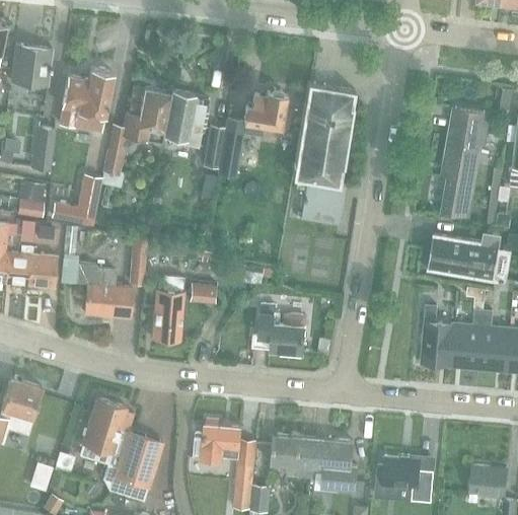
[(12,85),(48,90),(53,53),(17,48),(12,85)]
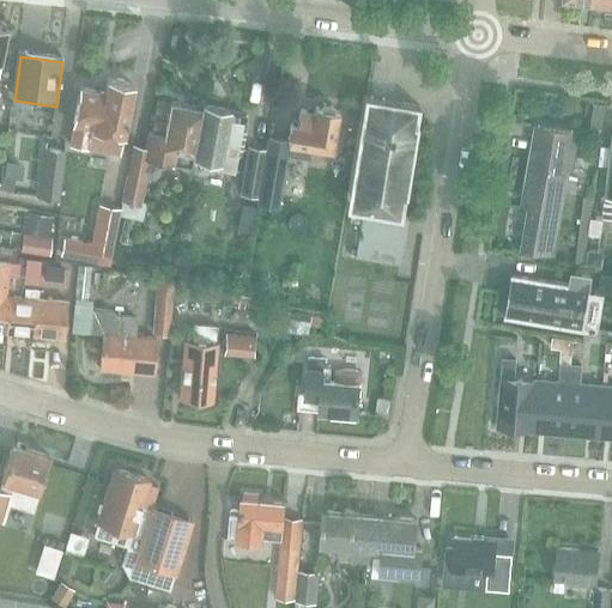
[(77,129),(73,147),(89,150),(121,156),(123,145),(134,87),(108,84),(105,96),(83,91),(76,129),(77,129)]
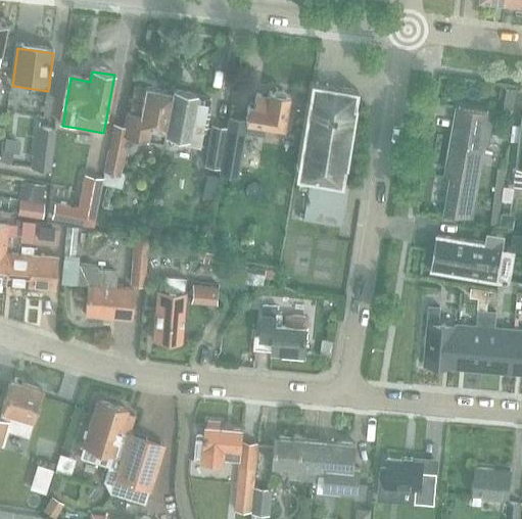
[(518,101),(520,79),(511,79),(509,101),(518,101)]
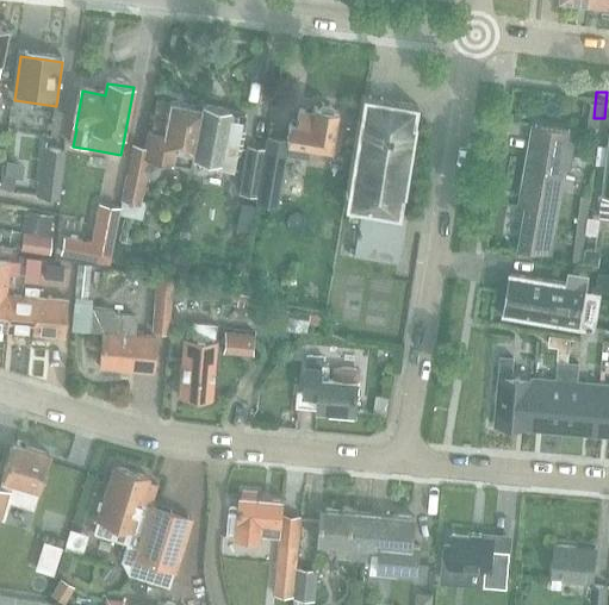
[(395,219),(399,220),(417,108),(362,100),(343,211),(361,214),(353,259),(398,266),(403,236),(393,234),(395,219)]
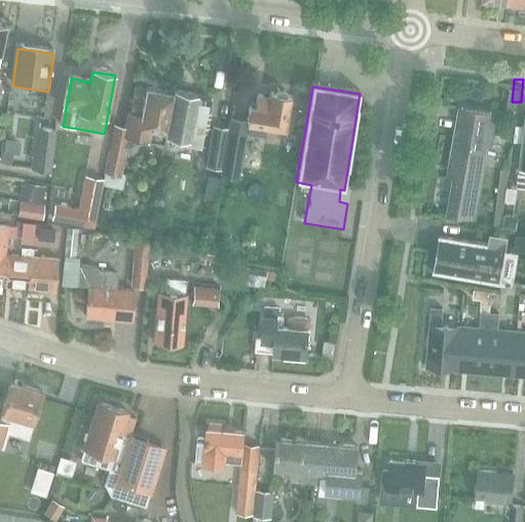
[(109,152),(103,188),(108,190),(103,212),(114,214),(117,196),(115,196),(116,191),(122,193),(125,178),(121,178),(125,156),(130,157),(136,154),(137,148),(133,143),(134,142),(166,148),(169,138),(176,96),(148,90),(148,92),(136,90),(130,117),(128,117),(126,129),(114,127),(109,152)]
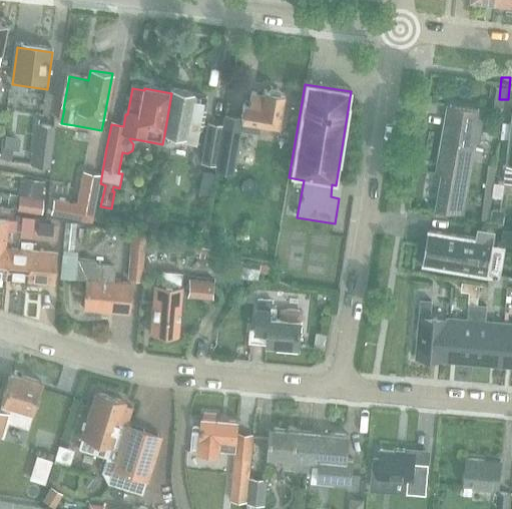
[(286,94),(282,93),(280,90),(273,88),(269,91),(266,90),(266,95),(254,94),(251,108),(246,107),(243,124),(227,121),(218,176),(233,178),(240,135),(259,138),(261,127),(280,130),(286,94)]
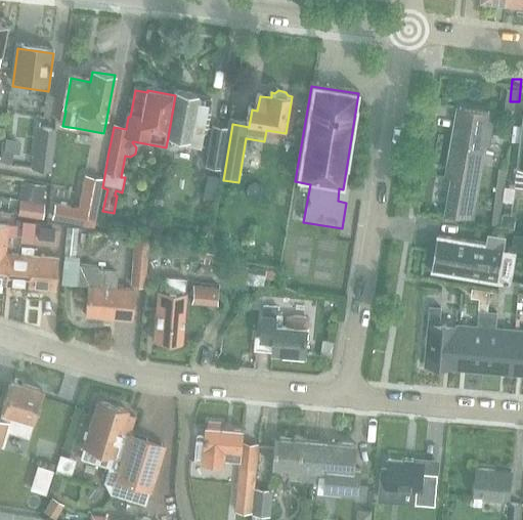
[(175,95),(168,137),(187,140),(186,147),(201,150),(210,102),(197,100),(197,97),(176,93),(175,95)]
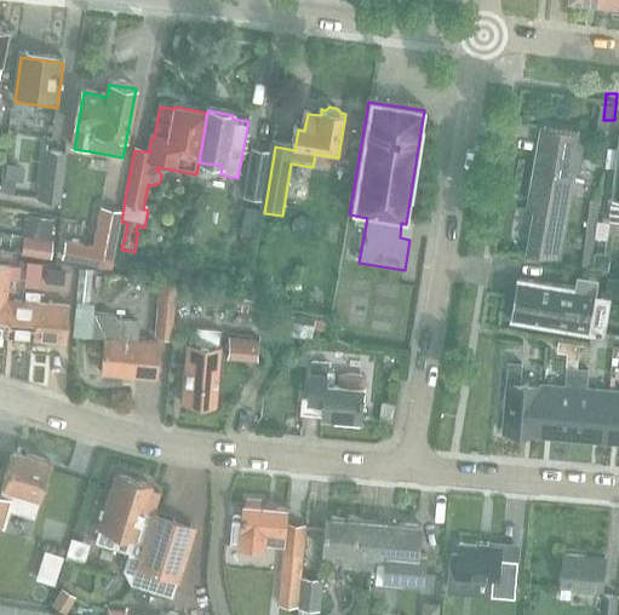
[(532,257),(559,262),(579,137),(544,132),(533,202),(540,203),(532,257)]
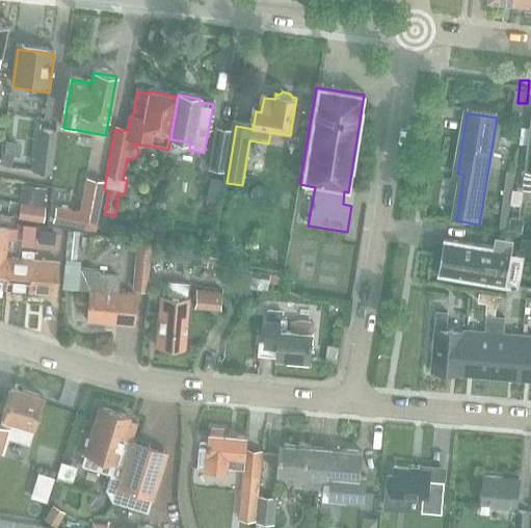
[(31,175),(52,177),(57,133),(37,131),(33,162),(32,162),(31,175)]
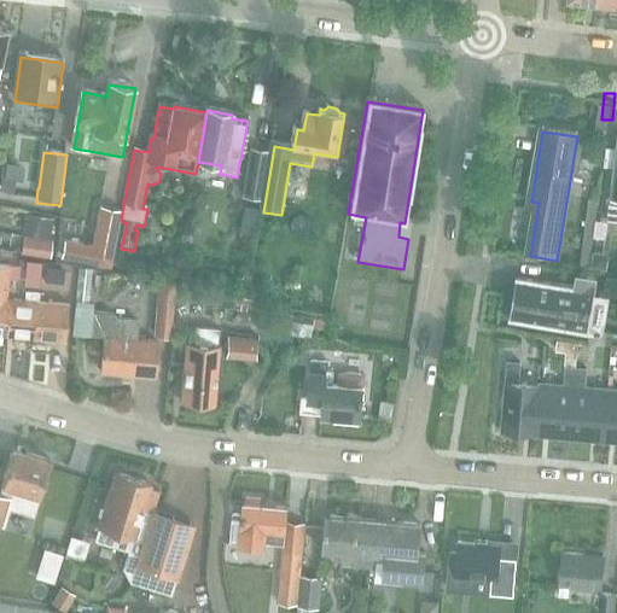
[(243,200),(261,203),(268,155),(251,152),(243,200)]
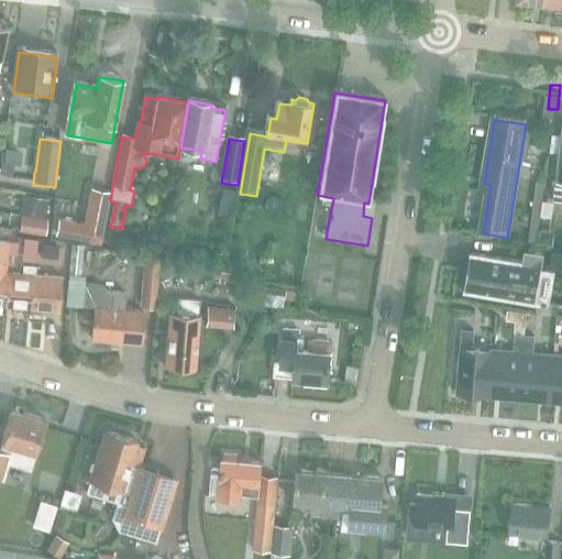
[(61,222),(57,238),(100,245),(110,196),(91,193),(85,228),(61,222)]
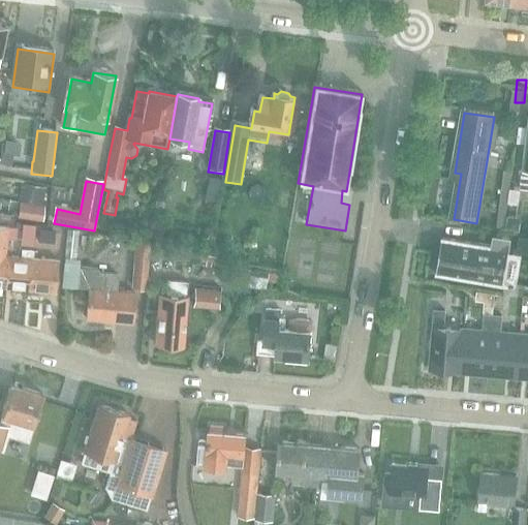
[(18,204),(43,208),(47,191),(21,187),(18,204)]
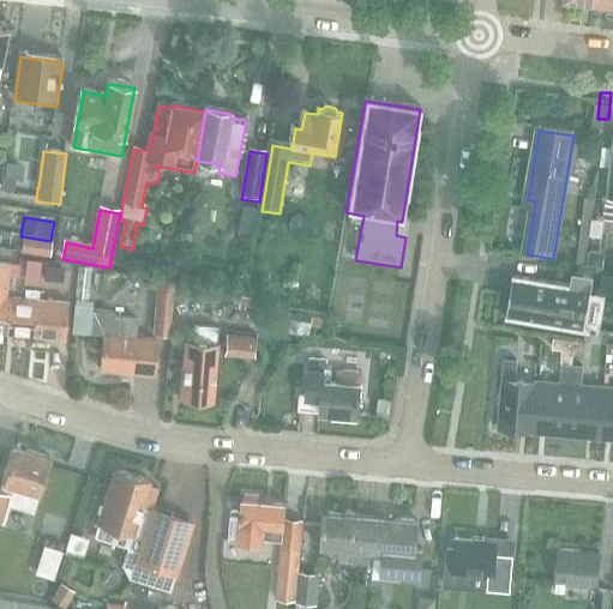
[(8,300),(11,275),(12,266),(0,265),(0,336),(7,337),(11,301),(8,300)]
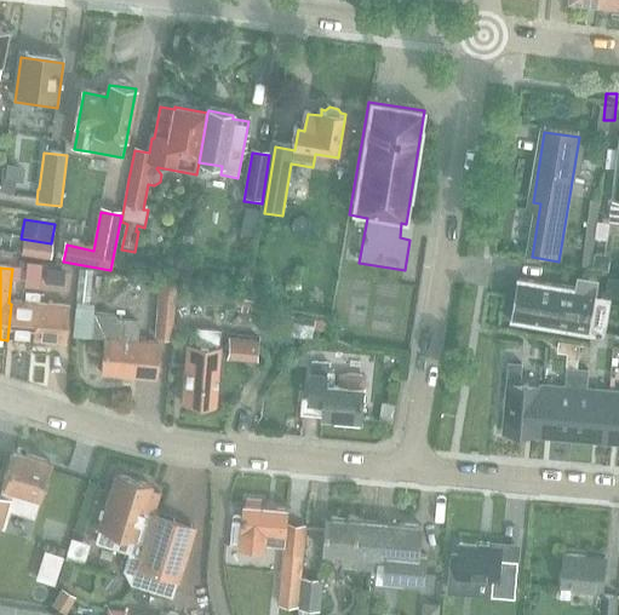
[(618,282),(609,281),(606,299),(618,300),(618,282)]
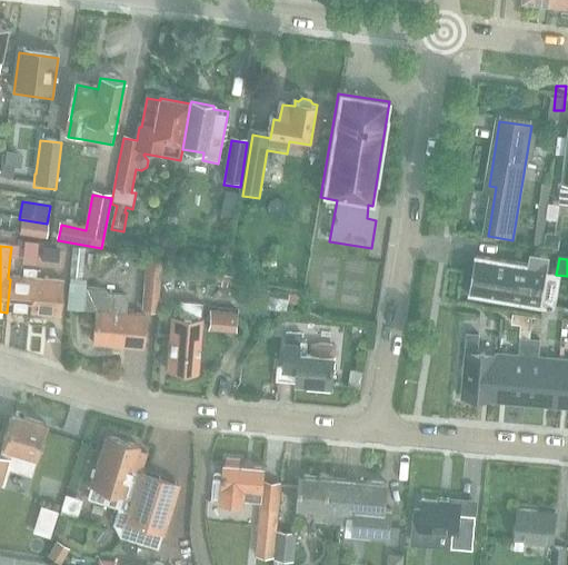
[(469,300),(541,313),(548,273),(476,261),(469,300)]
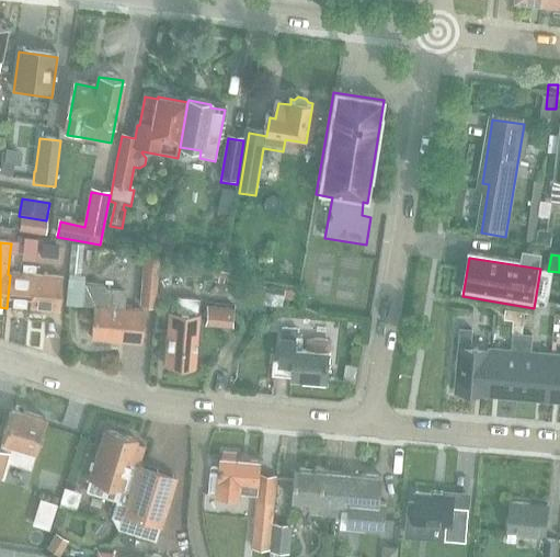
[(143,308),(157,309),(160,268),(146,265),(143,308)]
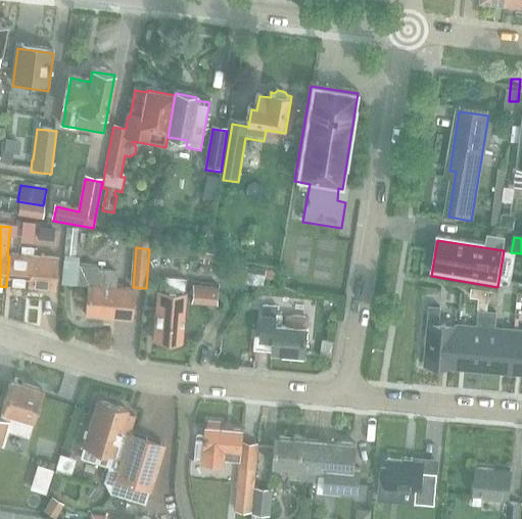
[(33,257),(34,258),(35,250),(22,249),(21,257),(9,256),(6,287),(29,289),(33,257)]
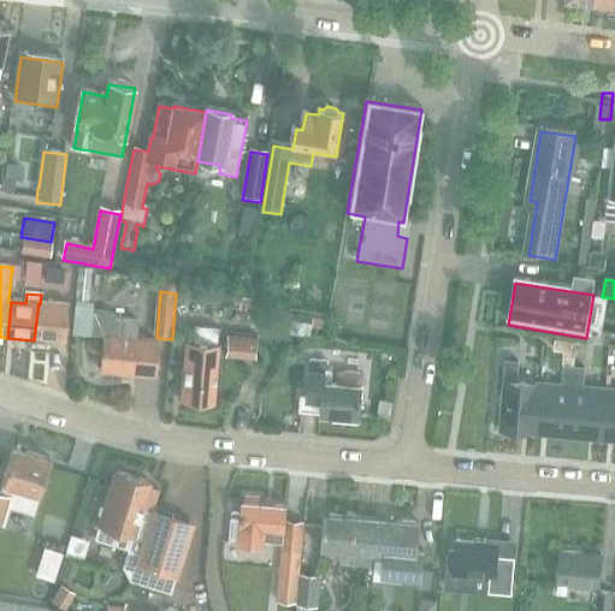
[(70,307),(40,304),(39,303),(34,340),(66,343),(70,307)]
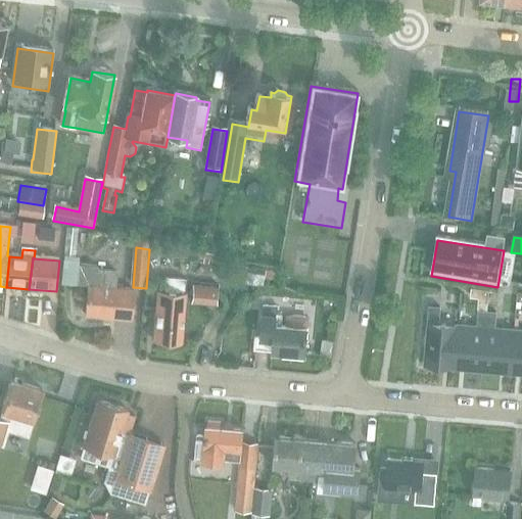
[(63,260),(61,286),(78,287),(80,267),(80,262),(63,260)]
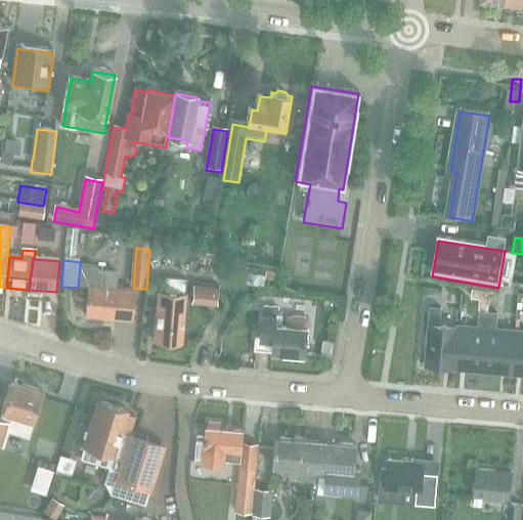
[(87,317),(131,321),(134,291),(116,290),(117,273),(98,272),(98,268),(80,267),(78,288),(89,289),(87,317)]
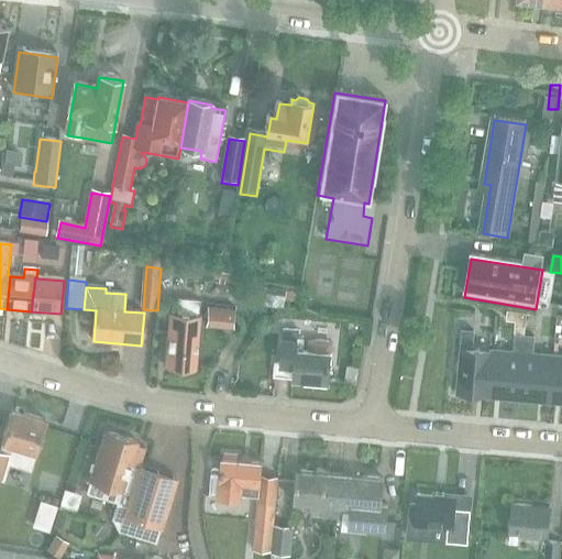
[(548,305),(561,307),(561,292),(551,289),(548,305)]
